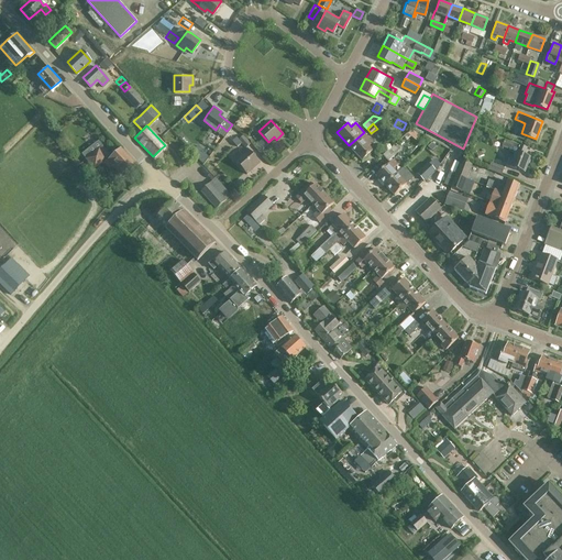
[(474,125),(471,134),(480,138),(483,130),(474,125)]
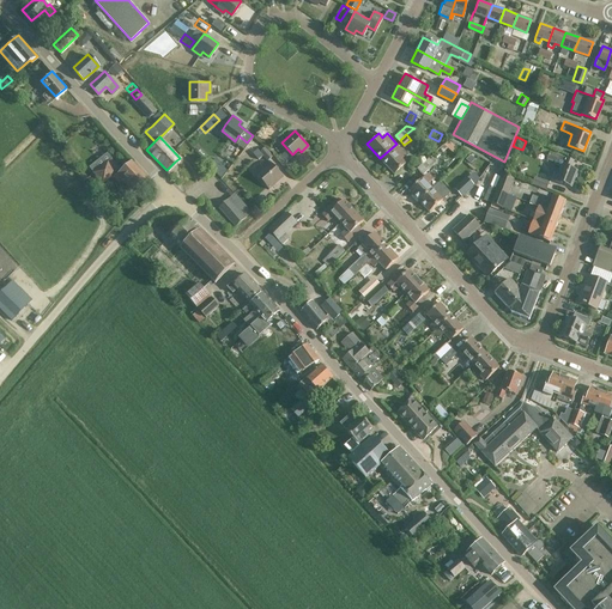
[(405,153),(397,144),(380,158),(393,172),(405,162),(401,157),(405,153)]
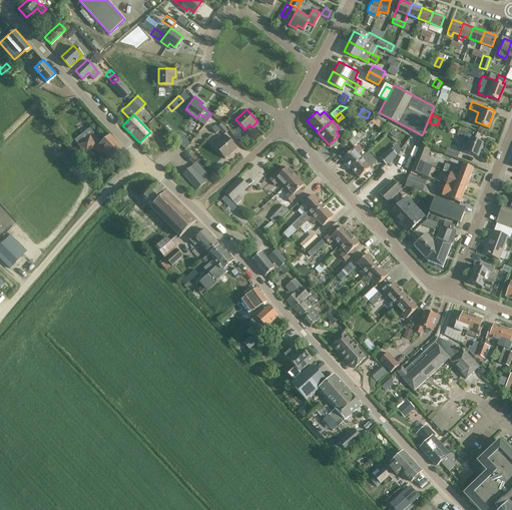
[(227,129),(220,121),(216,125),(214,123),(210,126),(215,132),(219,128),(223,132),(227,129)]
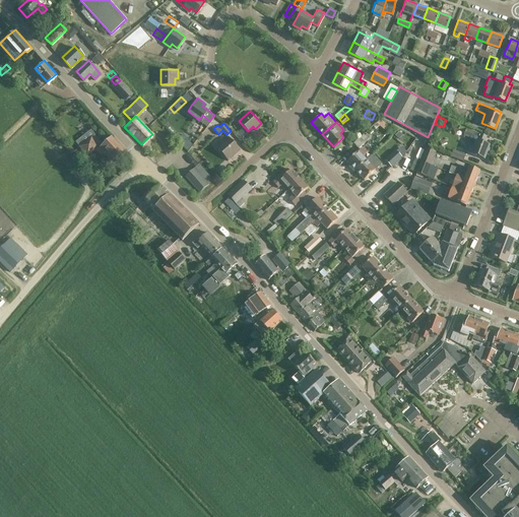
[(390,123),(385,128),(386,128),(390,133),(395,128),(390,123)]
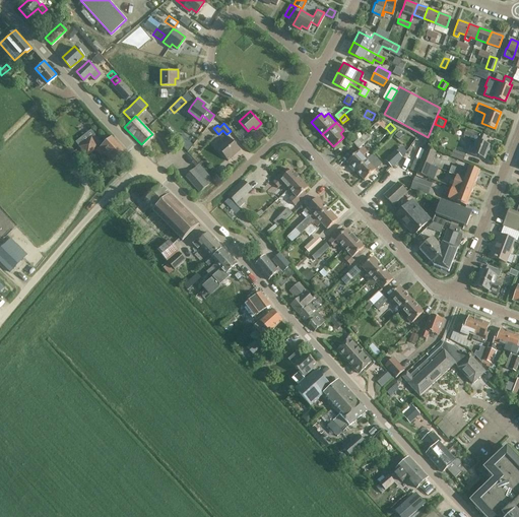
[(466,150),(483,156),(489,143),(482,141),(485,135),(465,127),(463,133),(470,136),(469,138),(474,140),(473,143),(470,142),(467,141),(465,143),(464,146),(465,148),(466,150)]
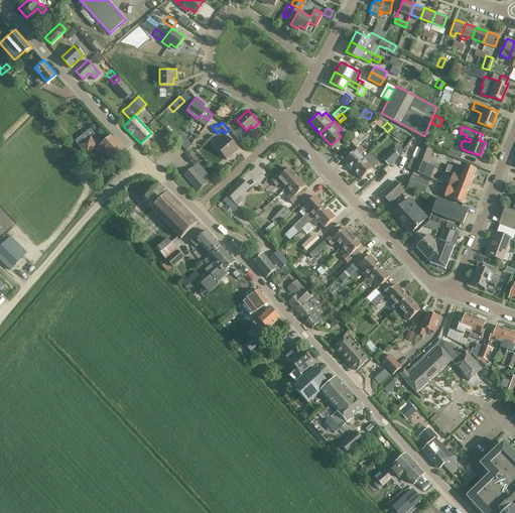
[(239,127),(235,130),(240,135),(243,132),(239,127)]
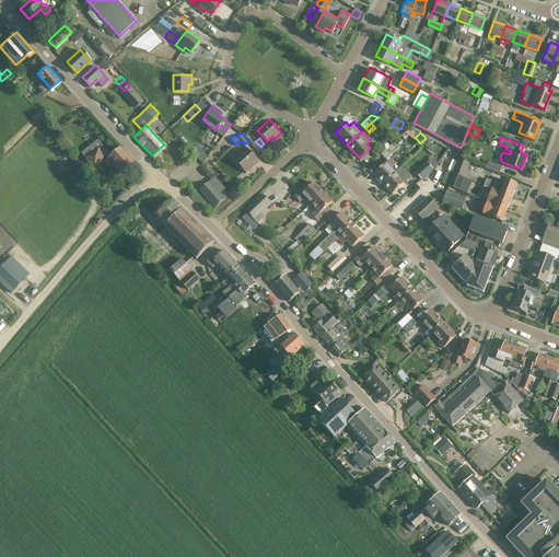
[(395,142),(393,144),(391,142),(380,152),(385,159),(396,148),(398,147),(395,142)]
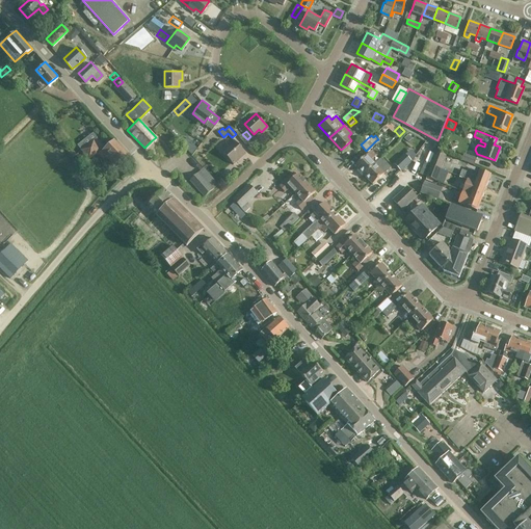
[(88,159),(102,148),(101,147),(103,144),(96,136),(94,138),(94,137),(80,149),(88,159)]
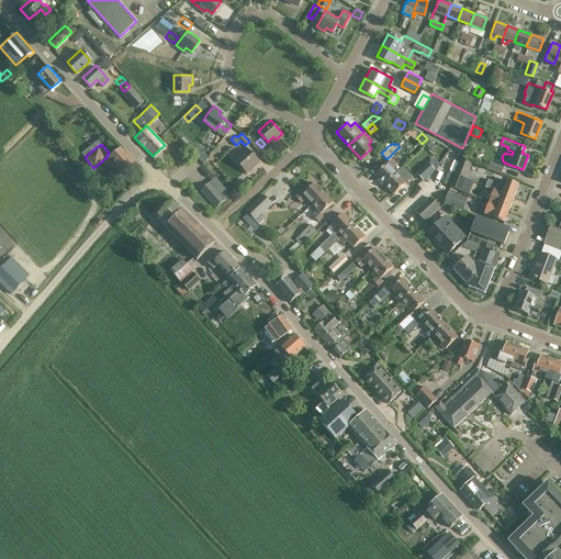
[(194,153),(200,148),(197,144),(191,149),(194,153)]
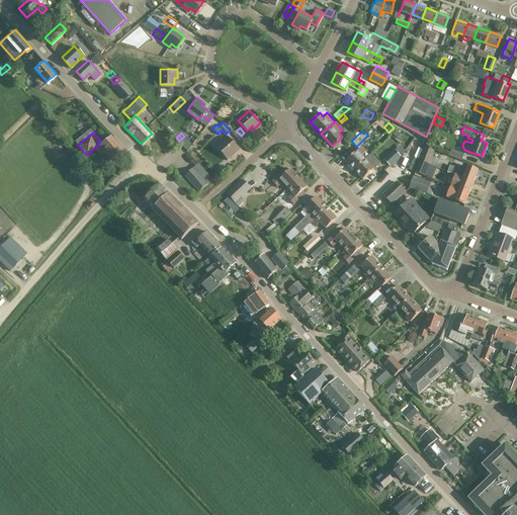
[(216,146),(227,158),(238,148),(227,135),(216,146)]
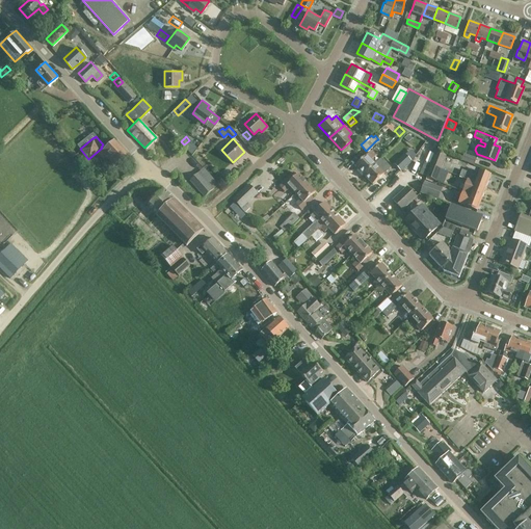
[(113,139),(106,146),(99,153),(103,157),(108,153),(117,163),(128,154),(113,139)]
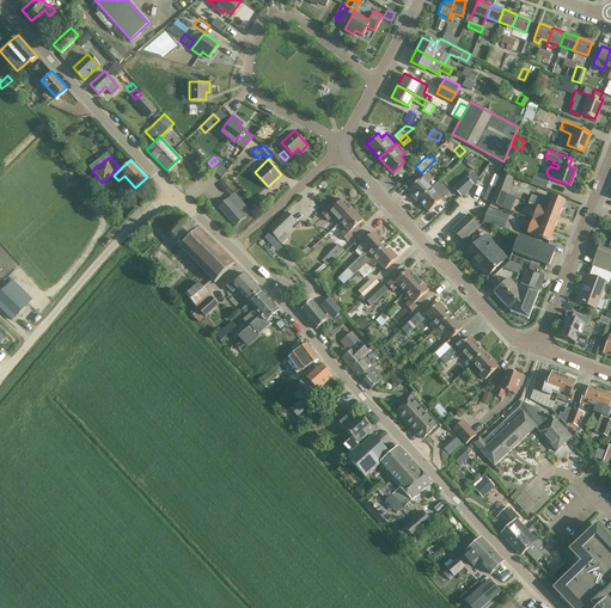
[(457,165),(450,172),(453,177),(460,170),(457,165)]
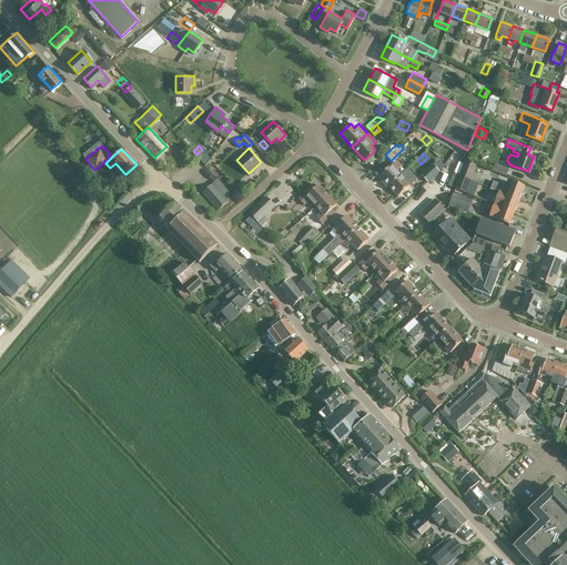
[(74,157),(71,159),(77,167),(80,163),(74,157)]
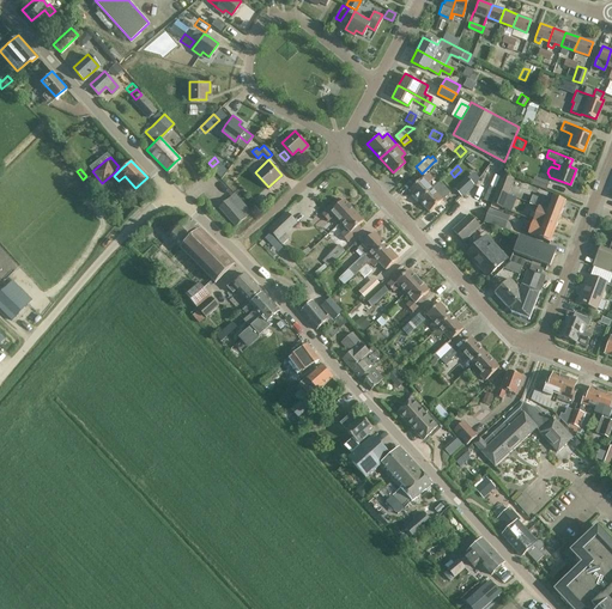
[(426,171),(417,181),(408,188),(418,200),(431,187),(428,182),(432,177),(426,171)]
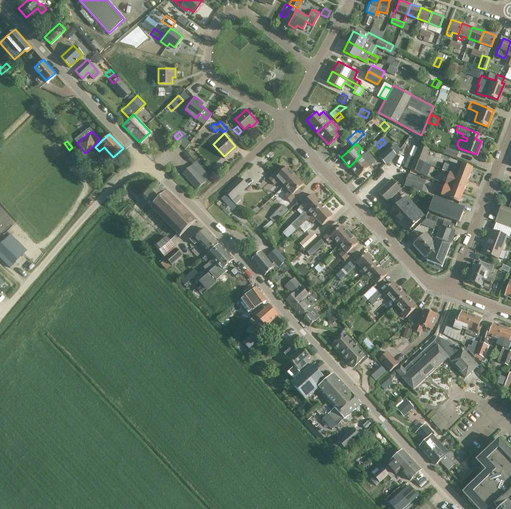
[(413,158),(423,162),(428,148),(419,144),(413,158)]
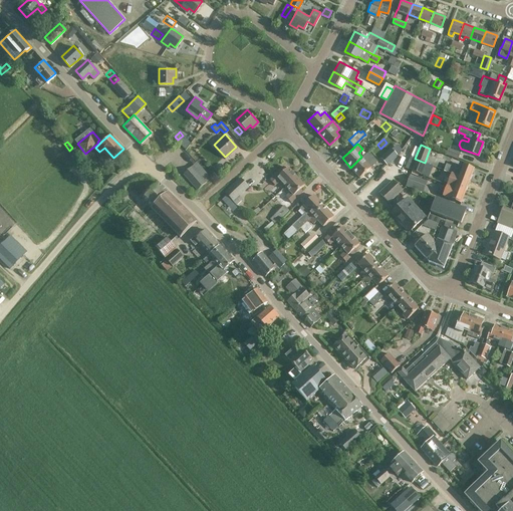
[(448,147),(446,153),(457,158),(459,152),(448,147)]
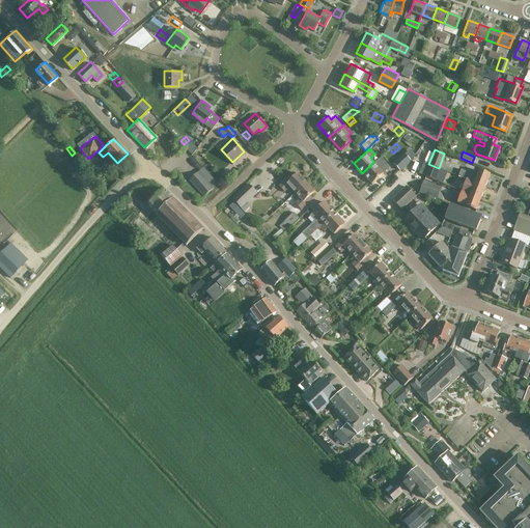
[(403,153),(393,162),(398,168),(409,159),(403,153)]
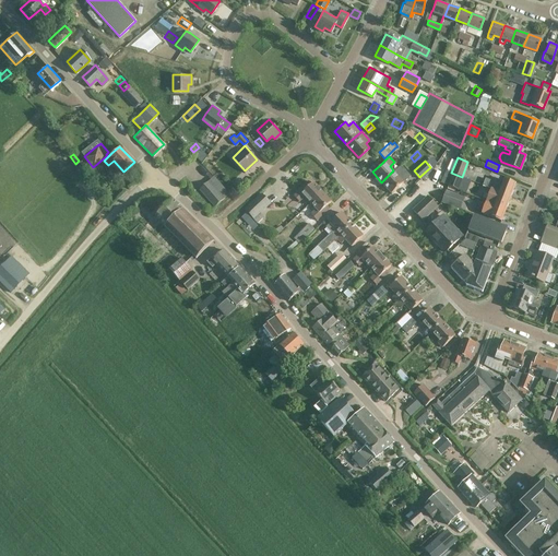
[(393,170),(381,182),(391,191),(408,175),(403,170),(398,175),(393,170)]
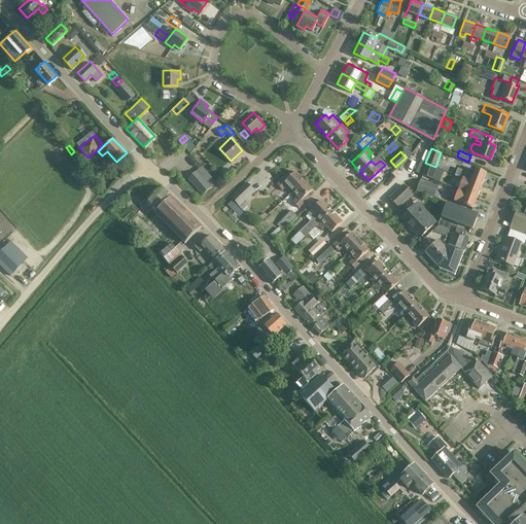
[(435,167),(425,163),(421,173),(431,177),(435,167)]
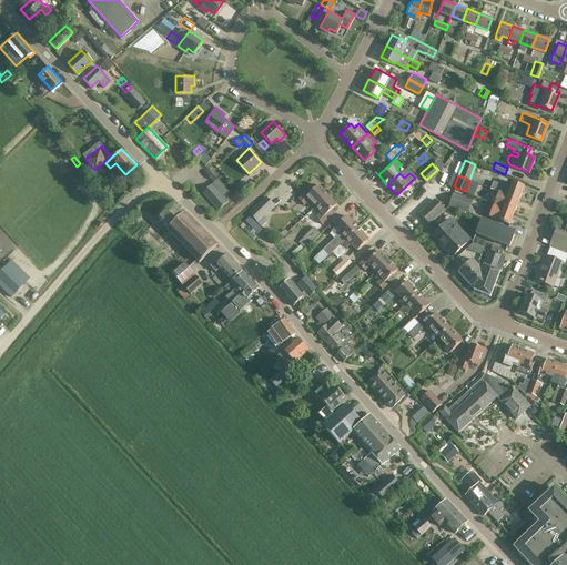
[(218,178),(211,183),(202,191),(218,208),(232,194),(218,178)]
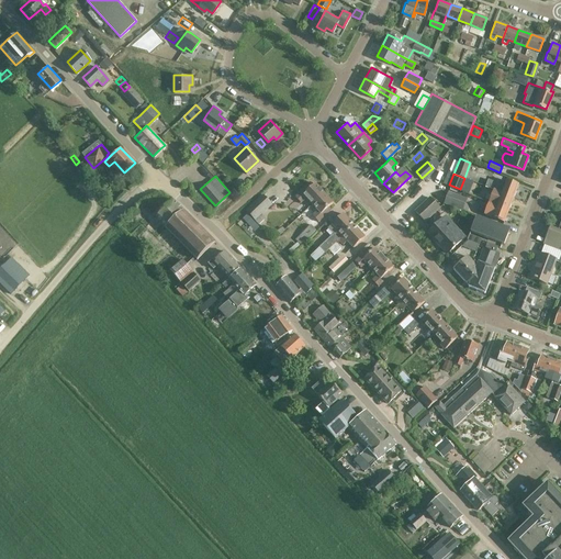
[(493,188),(513,196),(517,183),(505,178),(503,183),(487,177),(484,185),(493,188)]
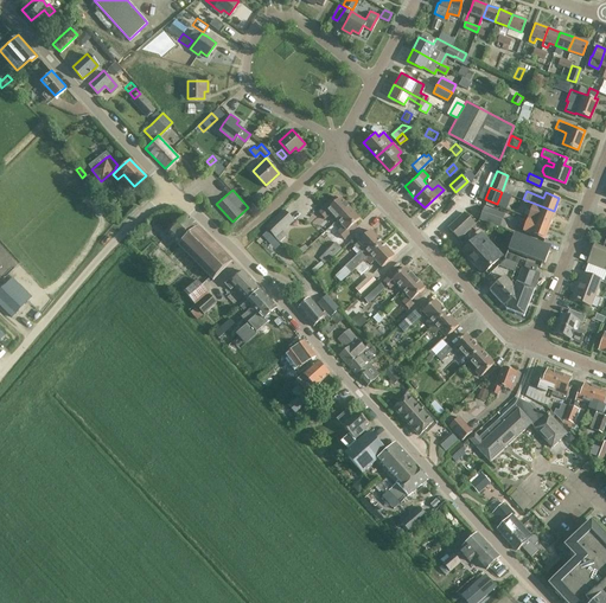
[(336,218),(349,206),(339,196),(335,200),(332,197),(318,210),(324,217),(330,212),(336,218)]
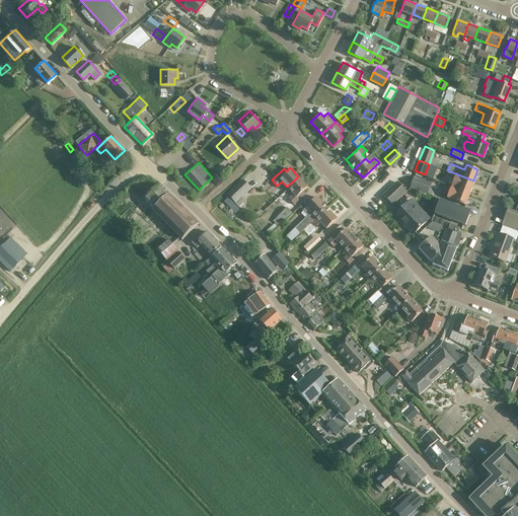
[(455,173),(450,186),(468,193),(473,180),(455,173)]
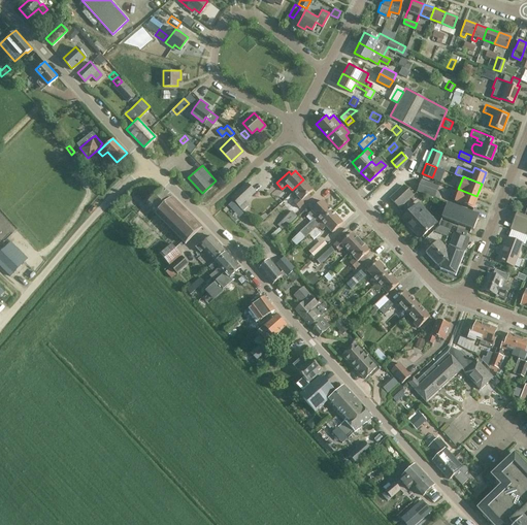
[(419,183),(417,190),(421,191),(426,193),(428,194),(432,183),(430,182),(421,178),(419,183)]
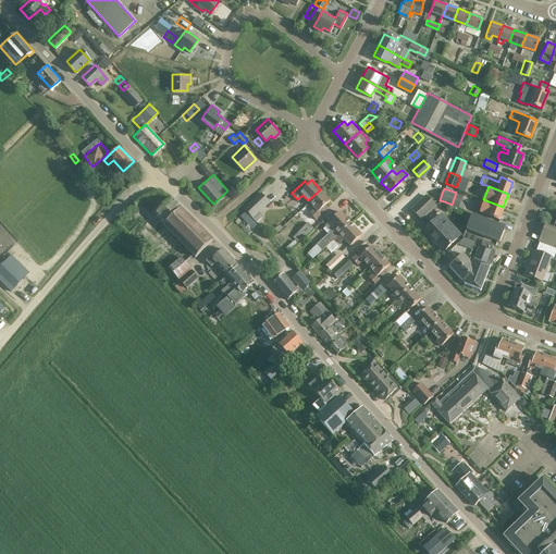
[(320,189),(308,200),(314,207),(309,211),(314,218),(328,206),(324,202),(329,199),(320,189)]
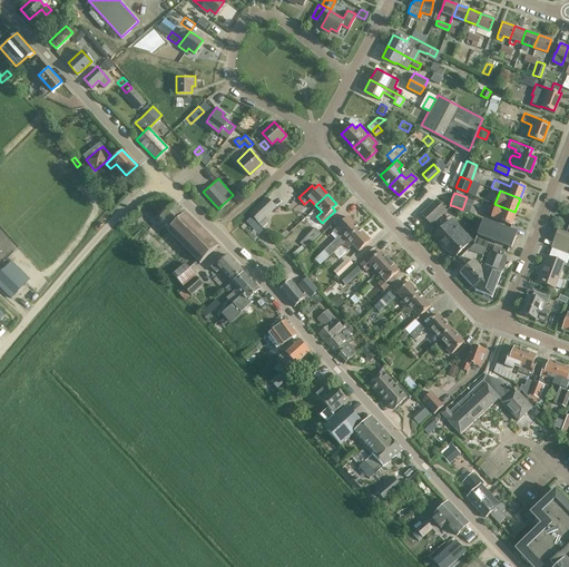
[(248,211),(249,212),(256,220),(273,204),(265,196),(248,211)]
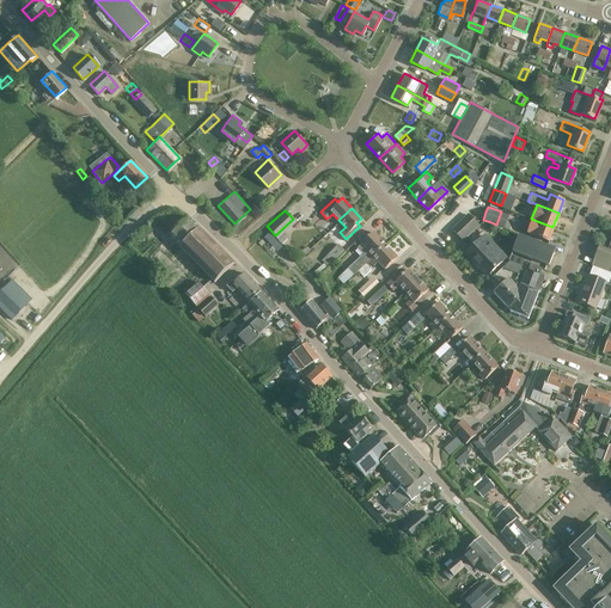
[(462,239),(478,223),(468,213),(451,227),(462,239)]
